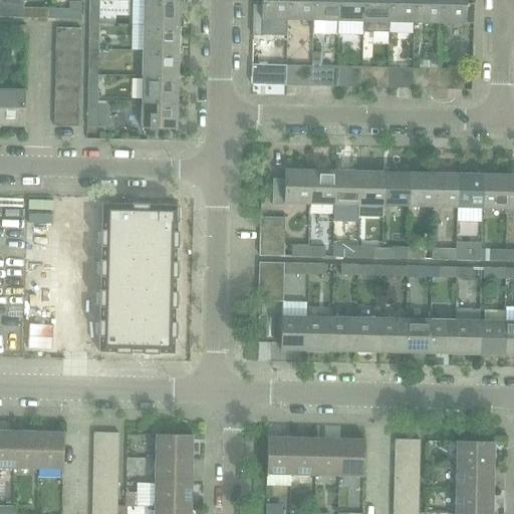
[(0,0),(0,17),(22,18),(22,8),(22,0),(0,0)]
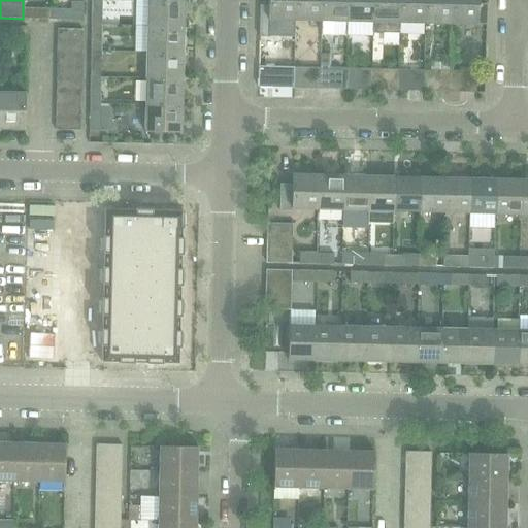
[(92,0),(92,25),(101,25),(101,0),(92,0)]
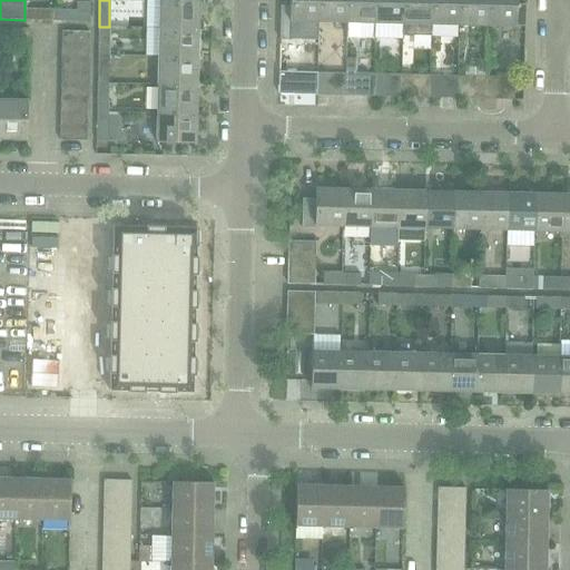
[(159,0),(158,28),(197,29),(197,0),(159,0)]
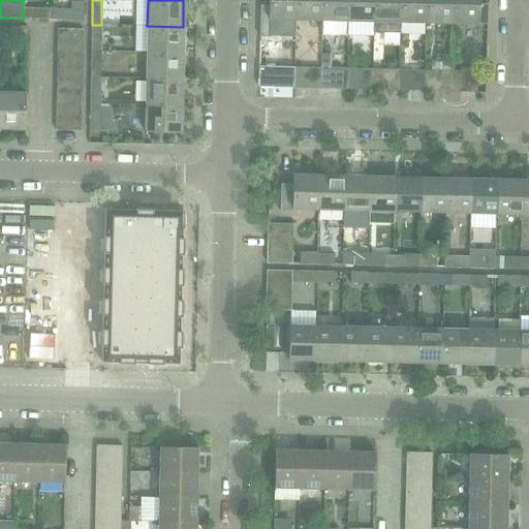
[(268,0),(269,5),(259,5),(259,36),(280,37),(280,20),(296,20),(296,0),(268,0)]
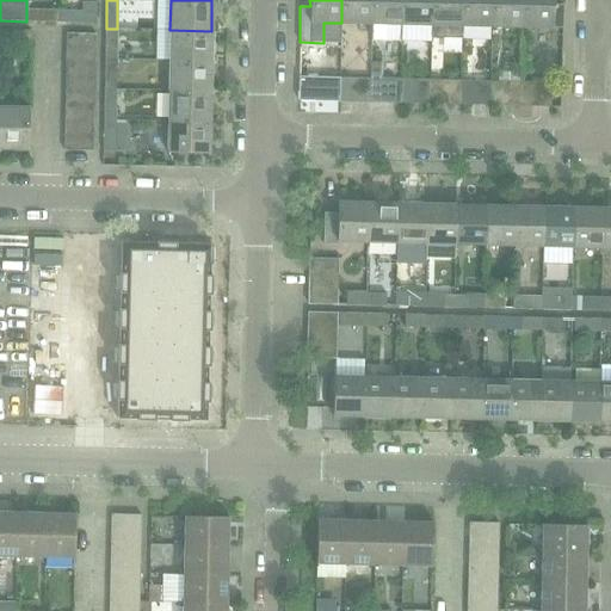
[(370,0),(341,0),(341,23),(370,24),(370,0)]
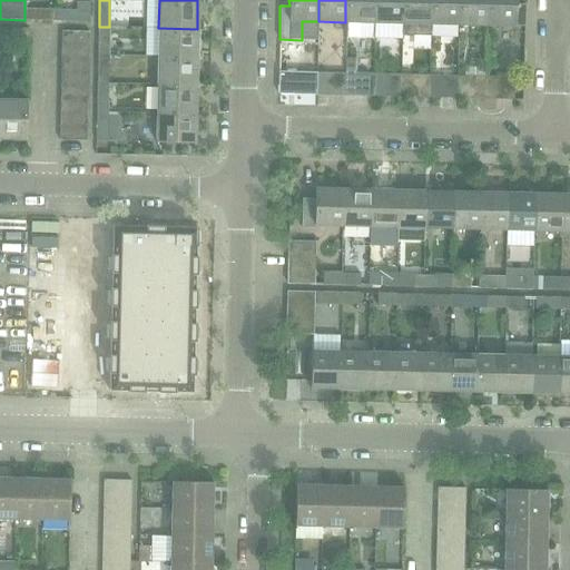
[(374,0),(345,0),(345,22),(345,38),(373,38),(374,22),(374,0)]
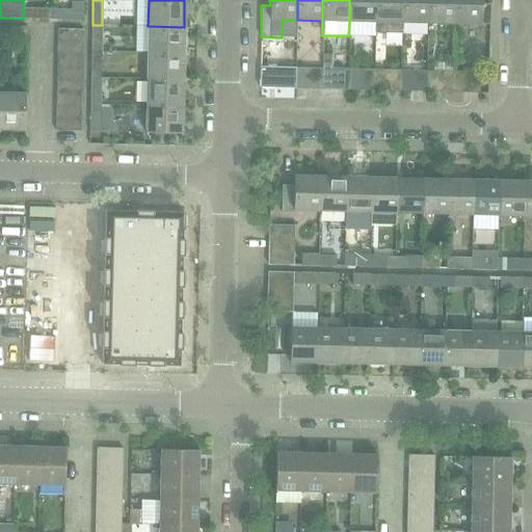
[(375,0),(349,0),(349,21),(375,22),(375,0)]
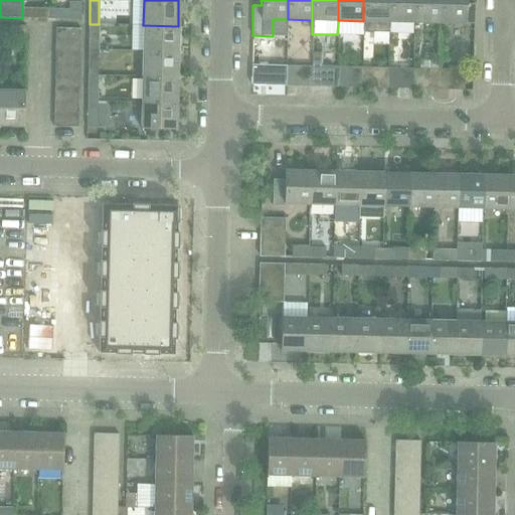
[(389,0),(363,0),(363,21),(363,32),(388,32),(389,21),(389,0)]
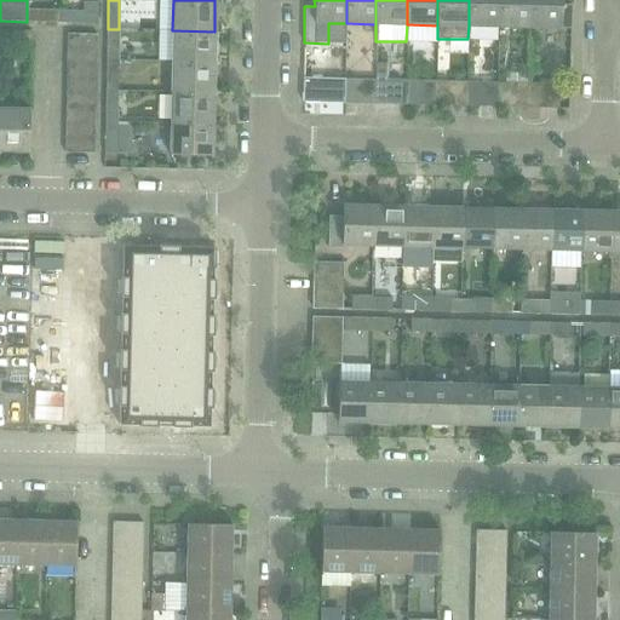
[(498,0),(469,0),(469,26),(498,27),(498,0)]
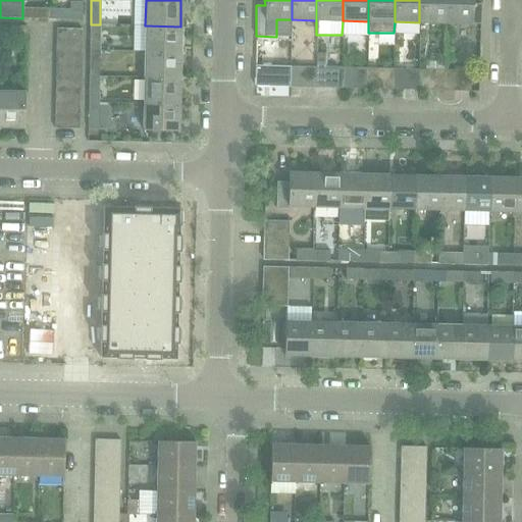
[(446,0),(419,0),(419,22),(446,23),(446,0)]
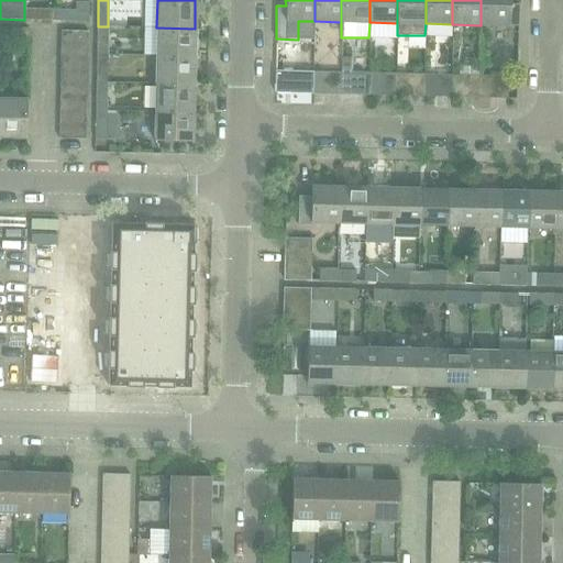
[(509,0),(481,0),(481,25),(518,25),(518,4),(509,4),(509,0)]
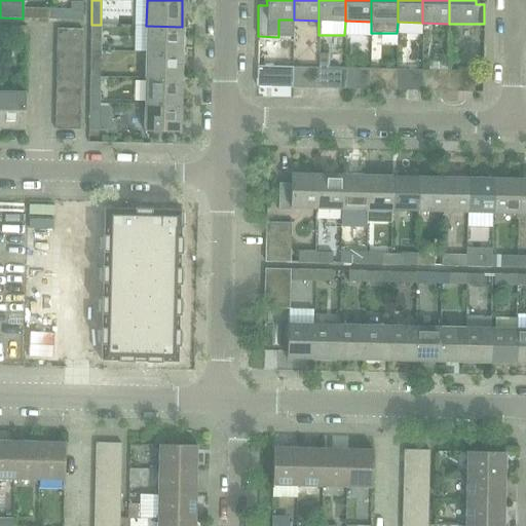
[(70,2),(70,9),(49,9),(49,20),(82,21),(83,3),(70,2)]
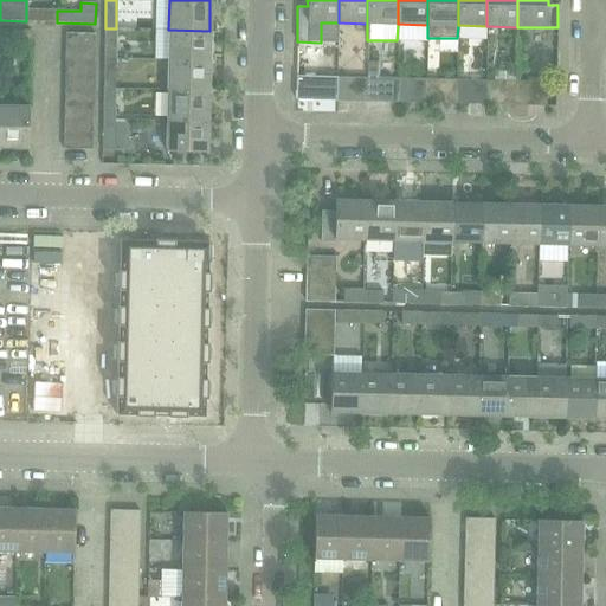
[(57,11),(26,10),(26,21),(57,23),(57,11)]
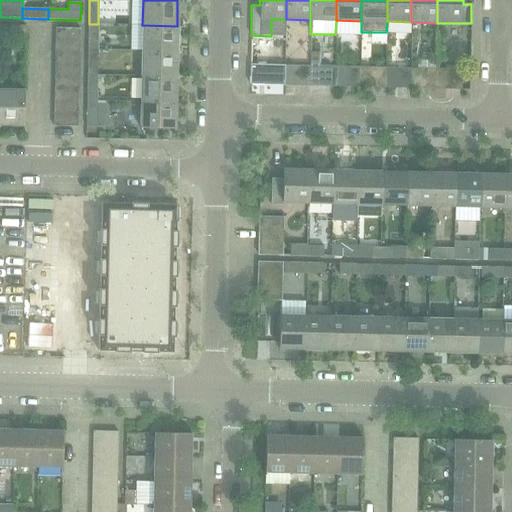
[(98,24),(89,24),(88,49),(98,49),(98,24)]
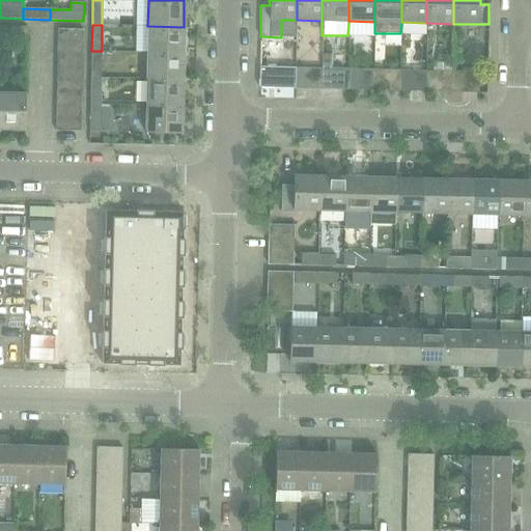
[(184,27),(147,26),(147,54),(183,55),(184,27)]
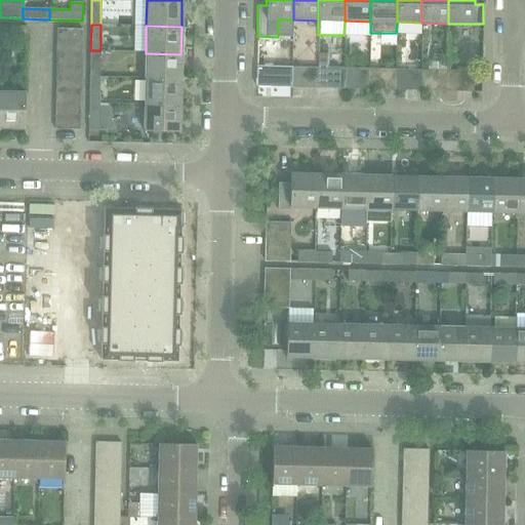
[(27,28),(0,27),(0,37),(26,38),(27,28)]
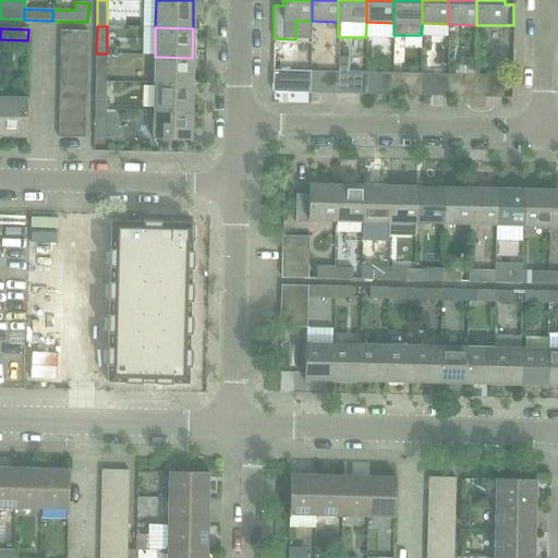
[(61,31),(61,45),(87,46),(88,31),(61,31)]
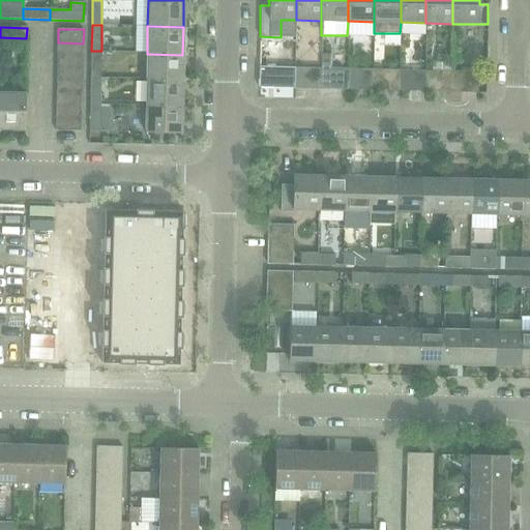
[(83,43),(58,42),(57,54),(83,55),(83,43)]
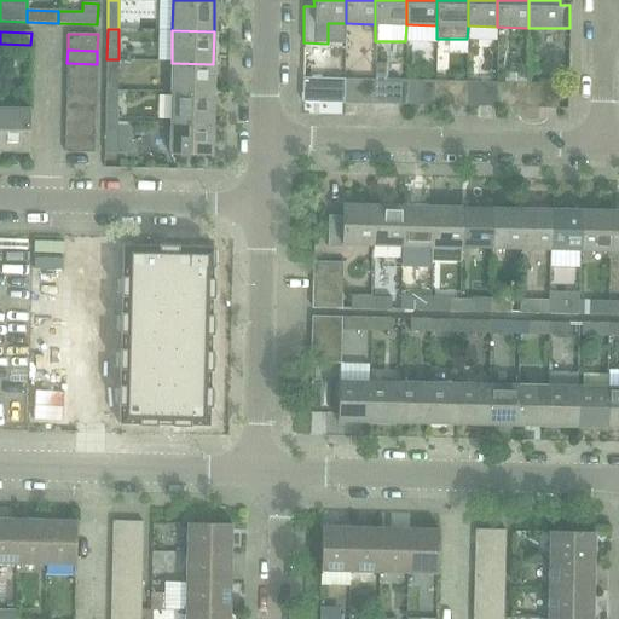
[(119,59),(106,59),(105,91),(117,91),(119,59)]
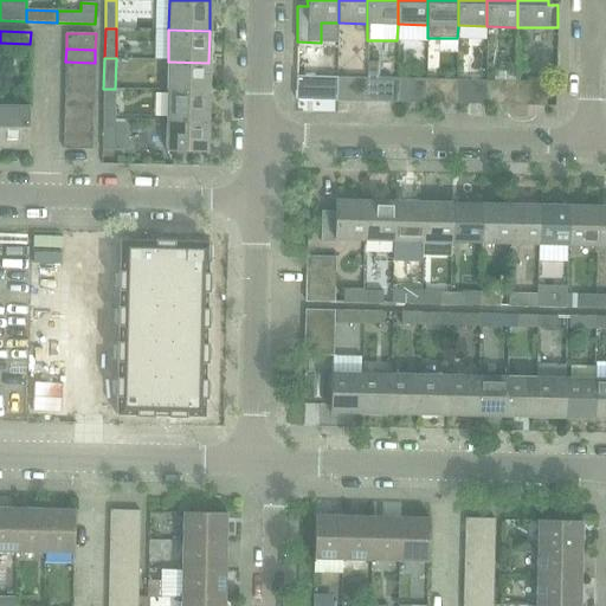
[(95,63),(65,62),(65,77),(95,77),(95,63)]
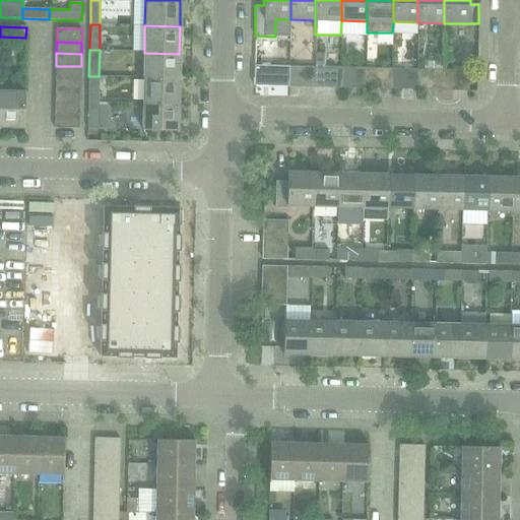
[(179,54),(144,53),(143,77),(179,78),(179,54)]
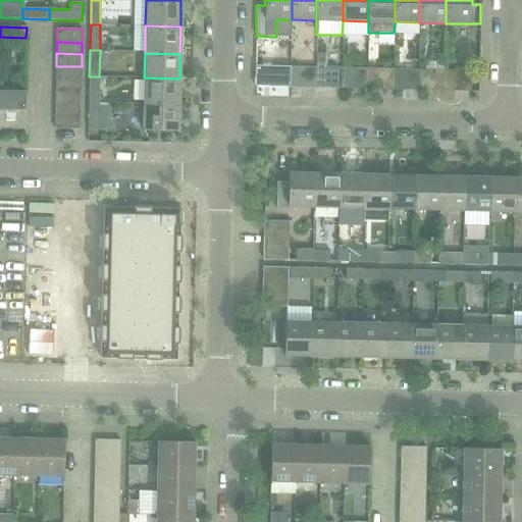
[(255,65),(255,86),(263,87),(273,87),(290,87),(290,66),(273,66),(263,66),(255,65)]
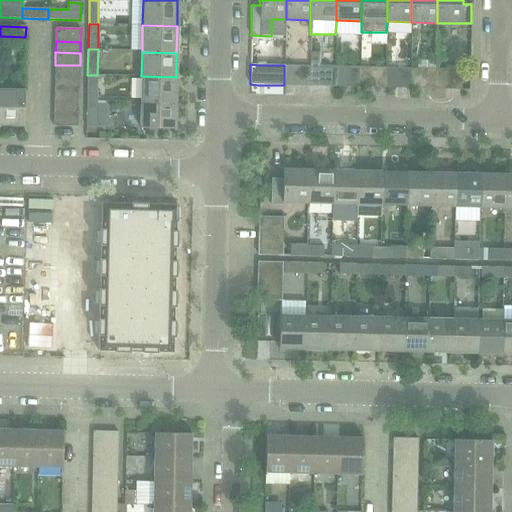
[(80,65),(55,65),(55,77),(79,78),(80,65)]
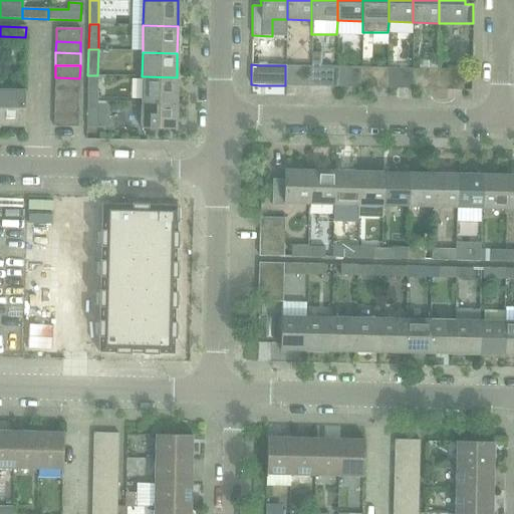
[(285,65),(285,85),(310,86),(310,66),(285,65)]
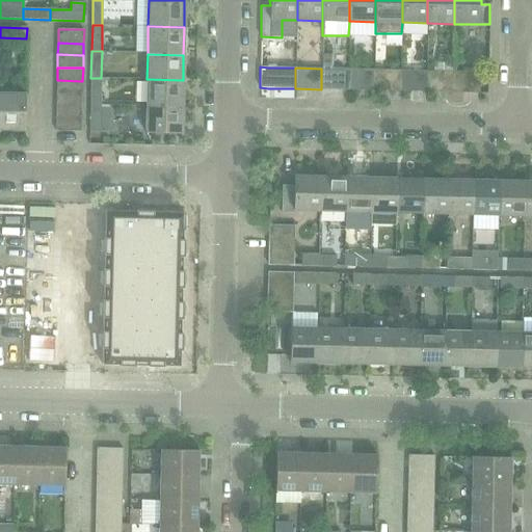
[(321,69),(321,89),(347,89),(348,69),(321,69)]
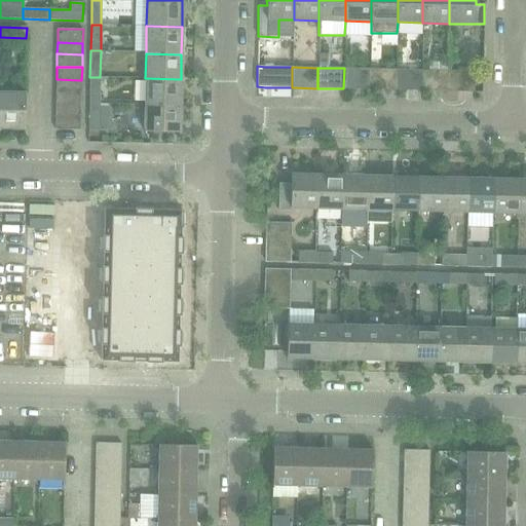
[(344,68),(343,88),(353,89),(354,69),(344,68)]
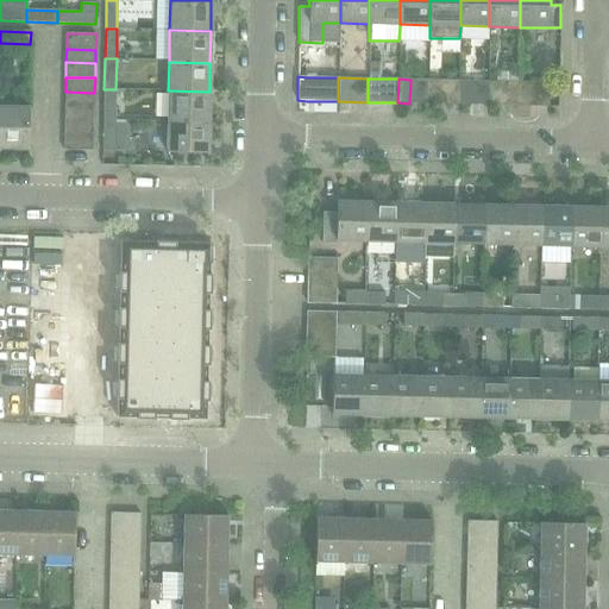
[(428,80),(427,104),(439,104),(440,80),(428,80)]
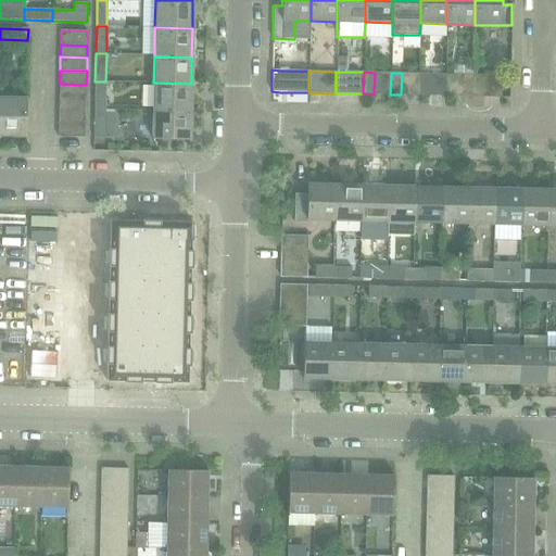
[(418,74),(418,96),(445,96),(445,74),(418,74)]
